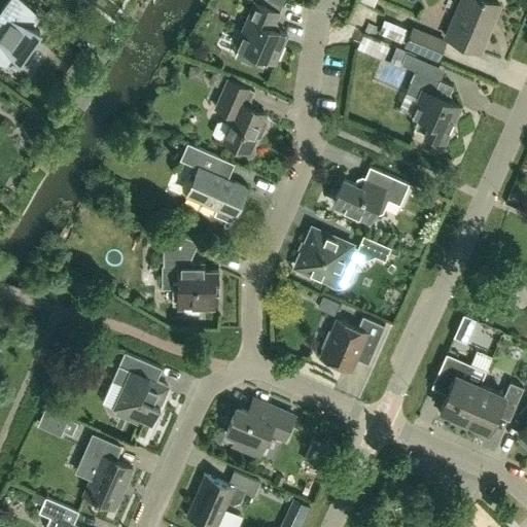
[(0,62),(5,64),(12,55),(19,61),(40,31),(32,27),(39,18),(22,0),(7,0),(0,11),(0,62)]
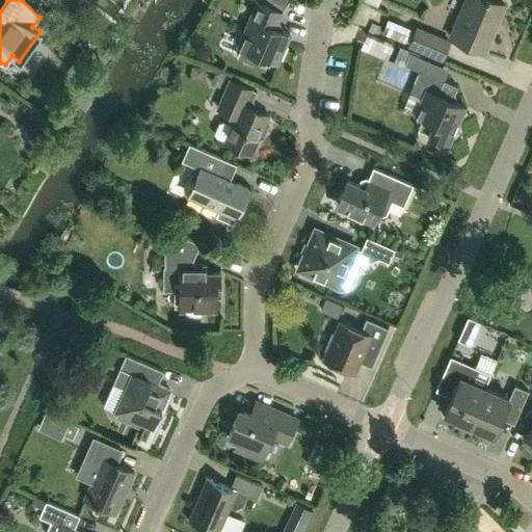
[(484,52),(504,3),(495,0),(464,0),(450,37),(484,52)]
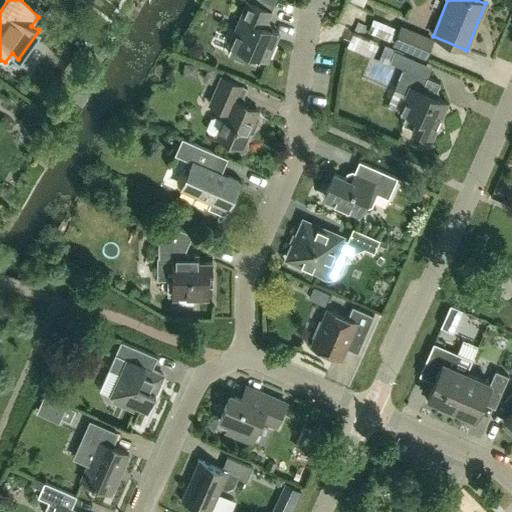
[(247,1),(235,28),(229,44),(233,45),(229,54),(249,63),(253,54),(267,60),(279,33),(271,29),(270,29),(267,28),(265,24),(271,11),(247,1)]
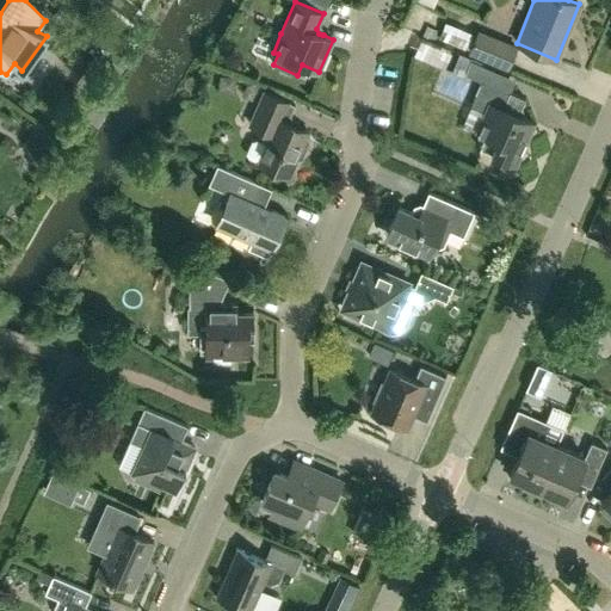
[(516,48),(479,32),(470,51),(507,68),(516,48)]
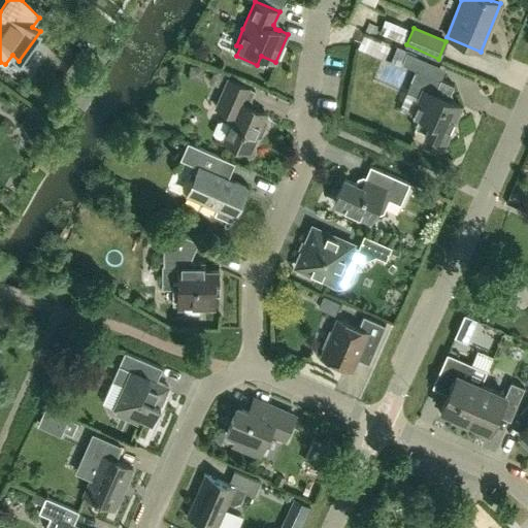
[(416,56),(406,53),(402,64),(410,67),(416,56)]
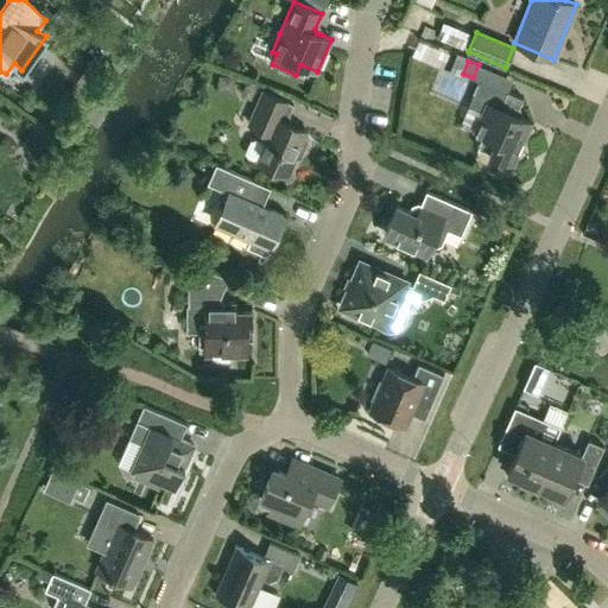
[(474,131),(482,134),(476,147),(513,164),(531,121),(512,113),(515,106),(518,108),(523,99),(507,92),(506,93),(480,81),(469,106),(482,112),(474,131)]
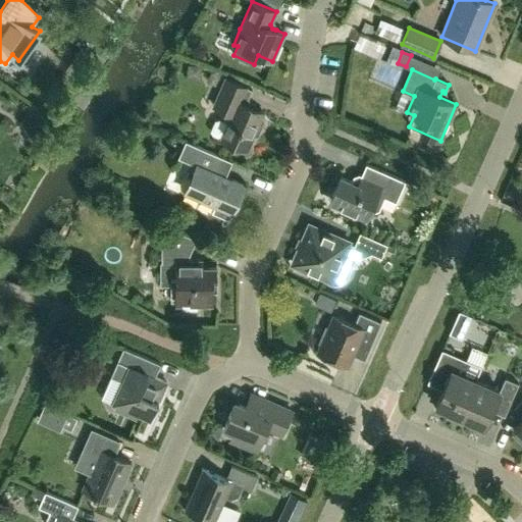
[(265,120),(261,115),(263,112),(246,104),(252,90),(226,79),(214,107),(230,114),(227,122),(219,119),(214,120),(210,131),(212,135),(220,139),(246,151),(252,136),(258,137),(265,120)]
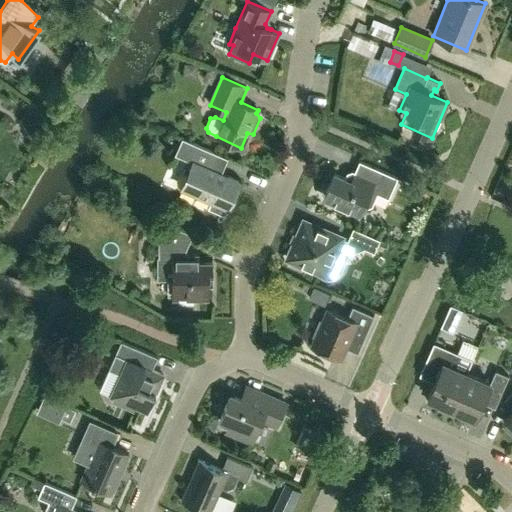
[(209,168),(214,157),(216,152),(182,137),(175,153),(193,161),(181,188),(211,201),(208,208),(225,216),(239,181),(209,168)]
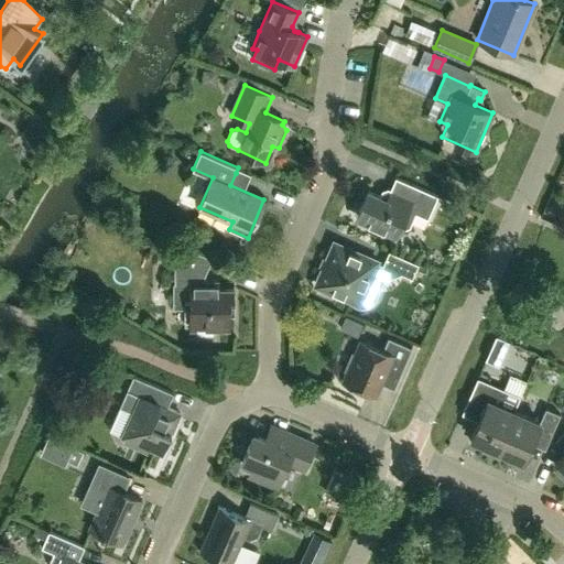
[(427,218),(437,196),(396,177),(390,191),(388,190),(383,191),(381,196),(368,191),(356,218),(396,236),(398,231),(410,227),(415,214),(427,218)]
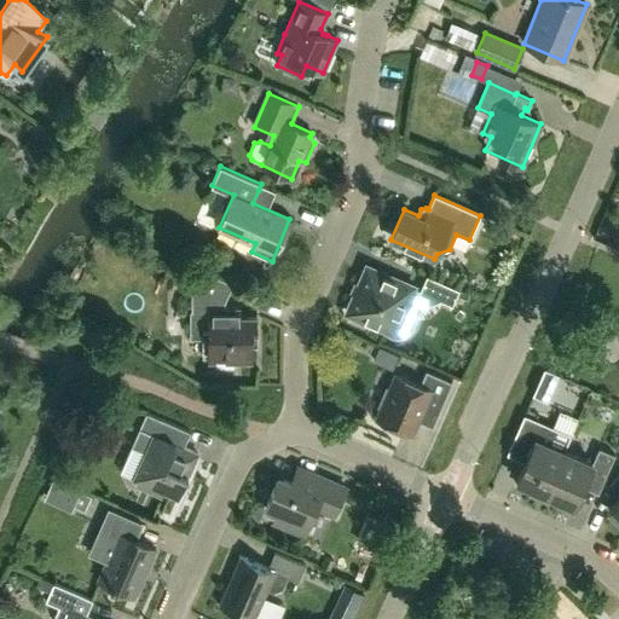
[(256,339),(258,317),(237,317),(237,310),(227,308),(225,308),(225,302),(233,283),(195,266),(185,287),(191,289),(191,311),(190,311),(190,339),(208,339),(208,358),(217,358),(217,370),(237,370),(237,358),(253,358),(253,339),(256,339)]
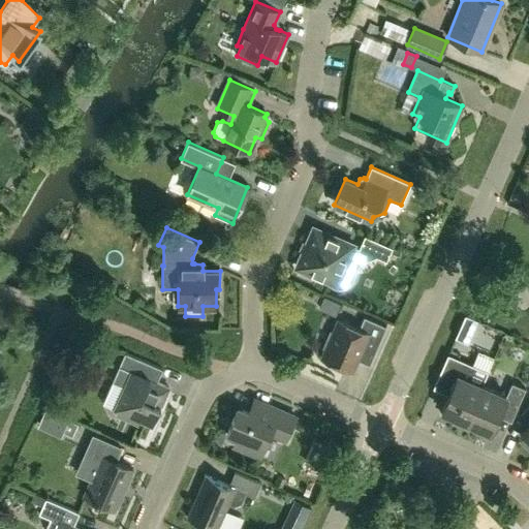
[(359,248),(351,245),(314,228),(298,267),(343,286),(345,286),(347,285),(349,284),(351,282),(352,280),(361,262),(376,257),(386,261),(393,248),(365,236),(359,248)]
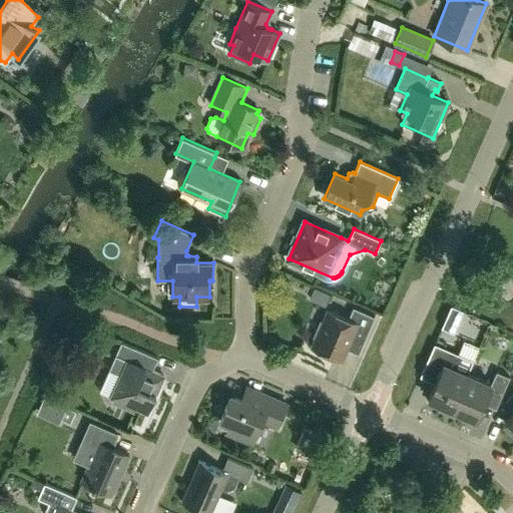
[(453,333),(458,322),(463,311),(451,305),(442,328),(453,333)]
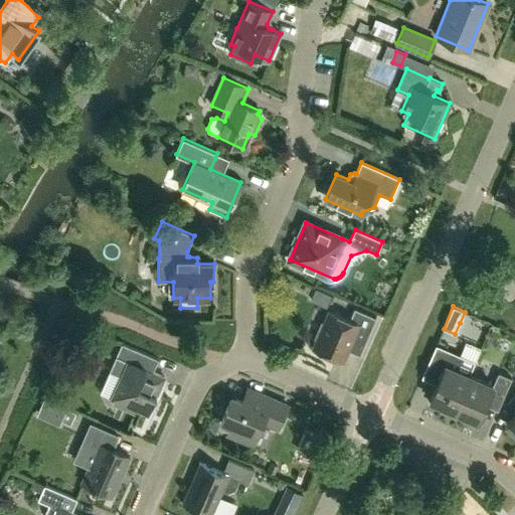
[(365,342),(373,323),(376,318),(354,309),(349,320),(330,311),(314,348),(342,360),(352,336),(365,342)]
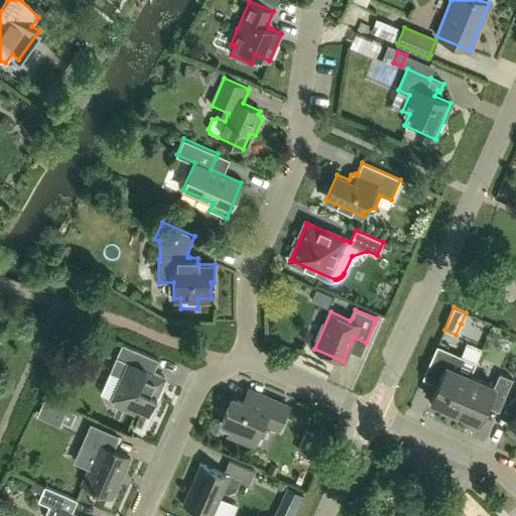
[(476,341),(470,354),(483,360),(488,347),(476,341)]
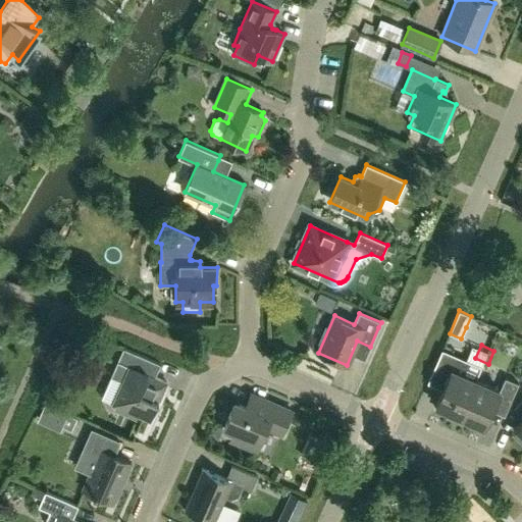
[(150,420),(166,382),(155,377),(160,364),(123,348),(110,376),(122,381),(113,403),(117,405),(115,409),(137,418),(139,414),(150,420)]
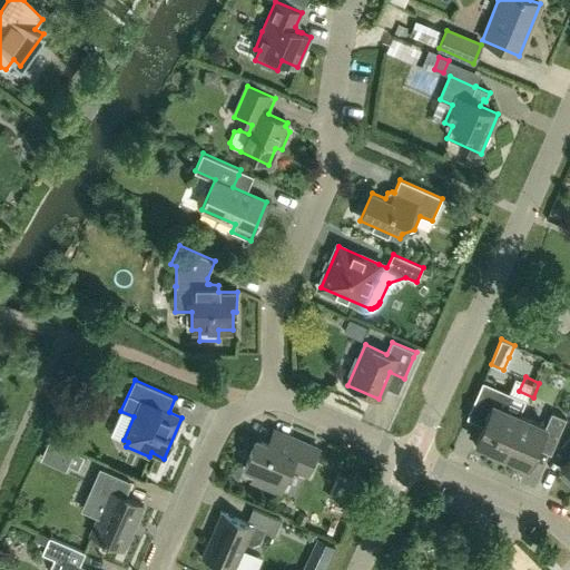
[(491,449),(502,453),(519,415),(504,409),(511,394),(482,382),(467,418),(477,422),(482,415),(487,418),(475,442),(478,443),(475,446),(490,453),(491,449)]
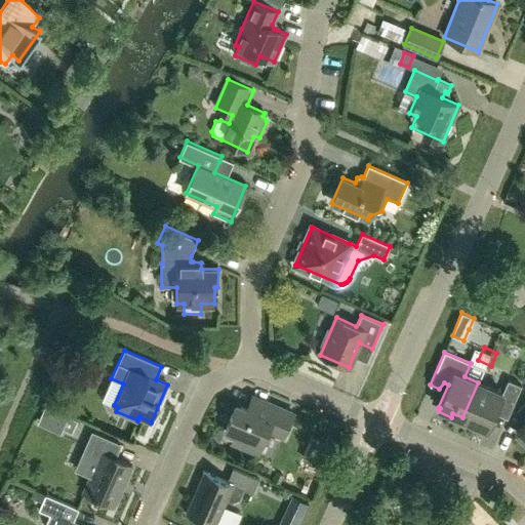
[(508,379),(502,393),(478,382),(462,417),(473,422),(471,426),(483,431),(485,428),(487,429),(496,406),(510,412),(521,386),(508,379)]
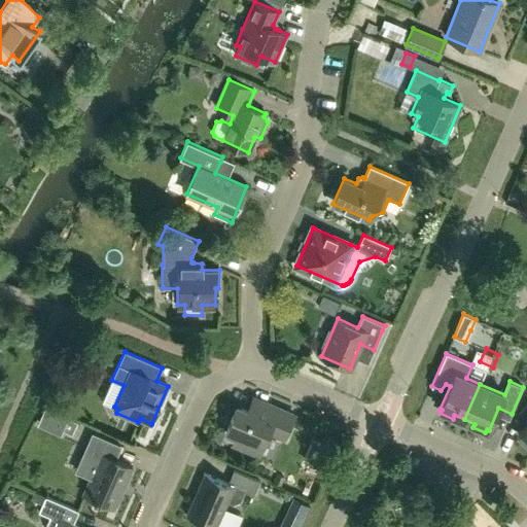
[(294,416),(268,403),(252,396),(246,411),(237,407),(226,431),(242,438),(239,445),(259,454),(269,431),(285,438),(294,416)]
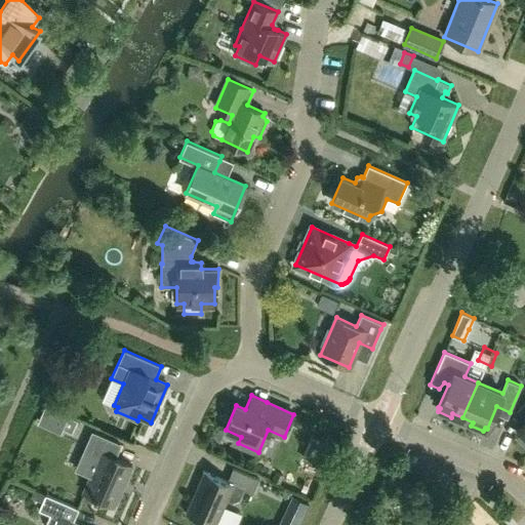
[(524,401),(522,404),(516,411),(524,419),(524,421),(516,432),(524,441),(524,401)]
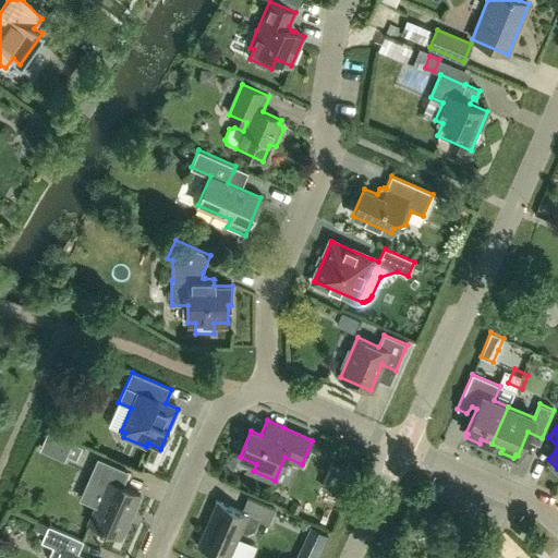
[(121,538),(141,494),(121,486),(128,472),(99,460),(91,478),(106,485),(88,524),(121,538)]
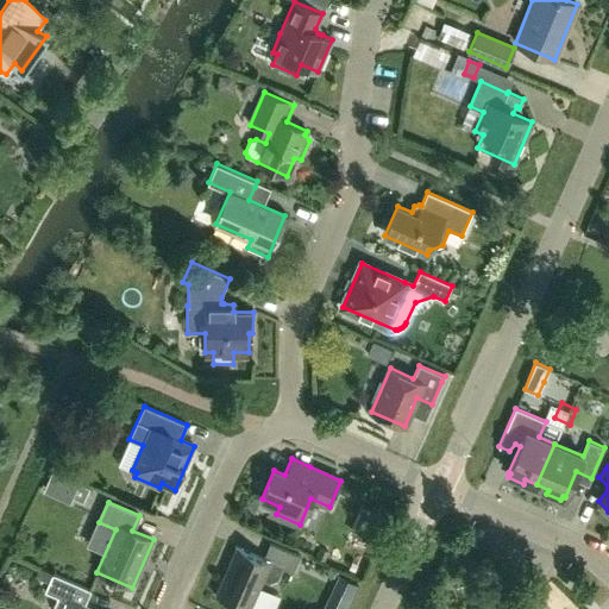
[(278,578),(283,567),(294,572),(301,557),(270,542),(263,558),(236,546),(214,595),(246,608),(249,608),(262,581),(268,583),(278,578)]
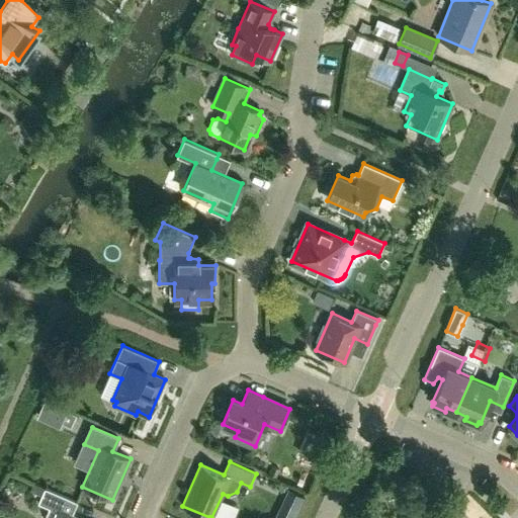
[(76,502),(45,488),(37,485),(34,492),(41,495),(38,503),(49,508),(45,517),(75,517),(70,516),(76,502)]
